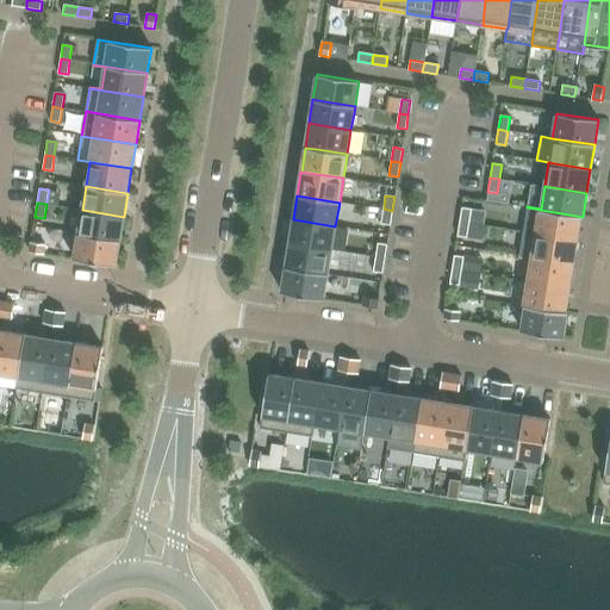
[(471,209),(462,207),(460,222),(470,223),(471,209)]
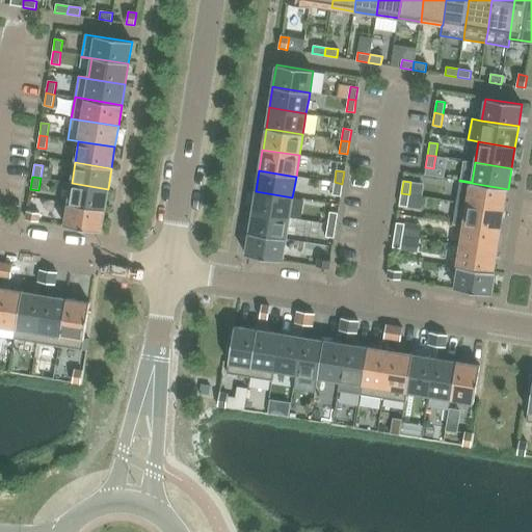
[(459,181),(458,192),(456,202),(493,208),(503,210),(506,190),(508,190),(508,189),(459,181)]
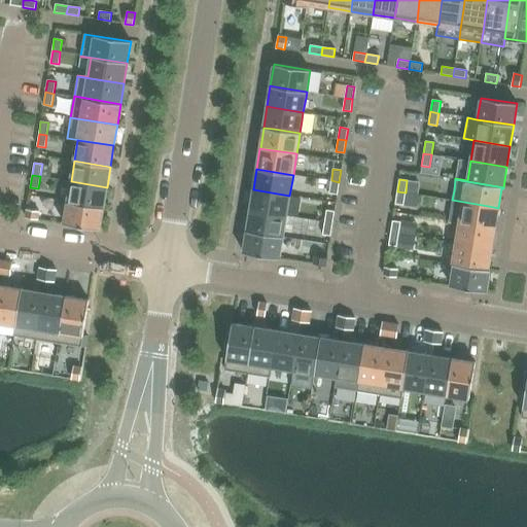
[(339,182),(331,180),(329,192),(338,195),(339,182)]
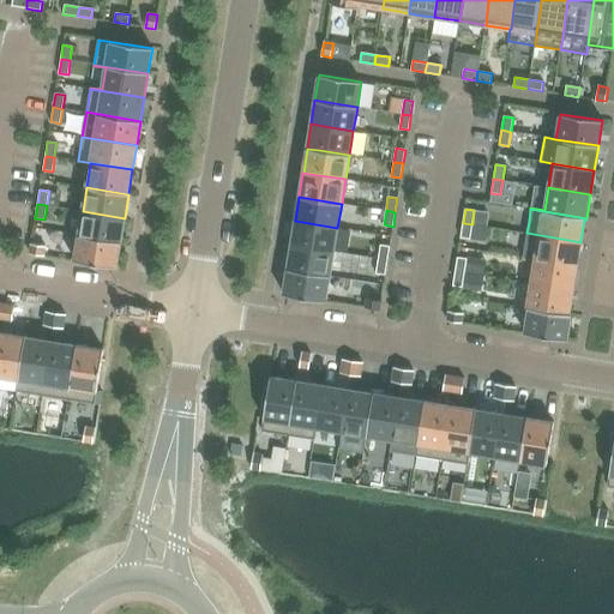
[(78,235),(121,242),(125,218),(83,211),(78,235)]
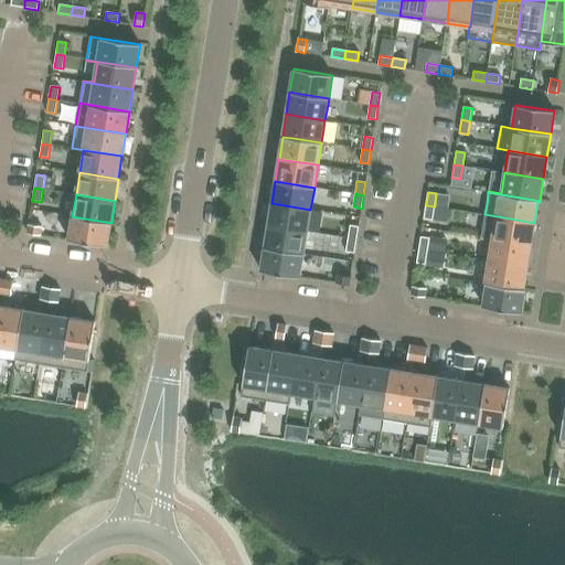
[(272,203),(268,225),(307,232),(310,210),(272,203)]
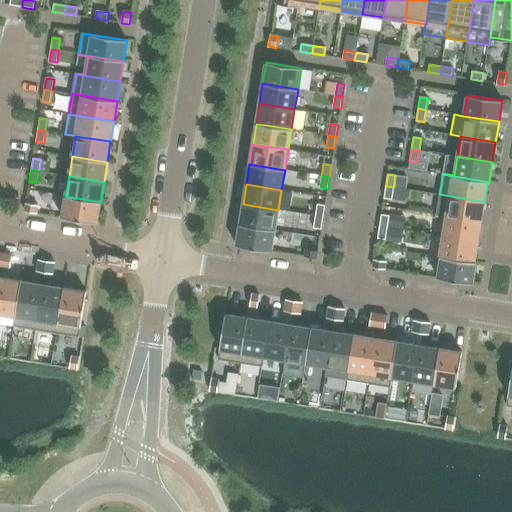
[(394,187),(386,186),(384,198),(392,199),(394,187)]
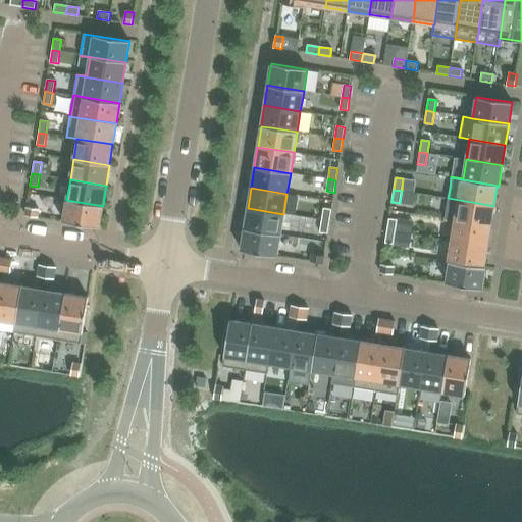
[(483,204),(448,198),(445,219),(490,226),(493,206),(483,204)]
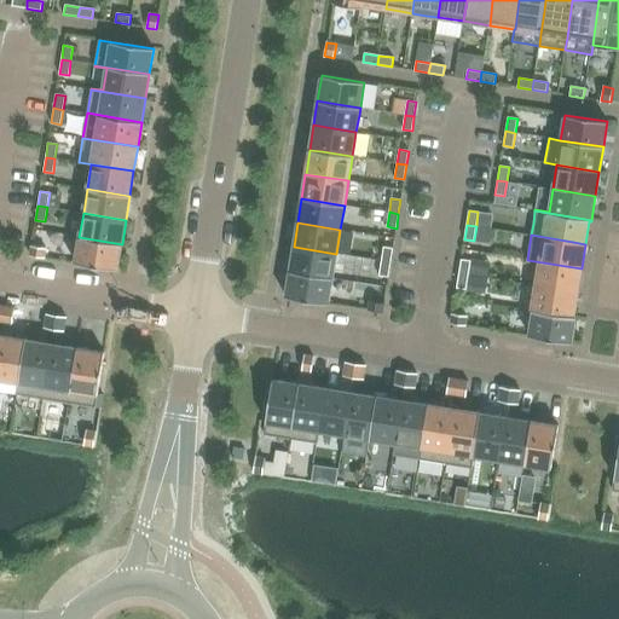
[(79,237),(75,262),(117,270),(122,244),(79,237)]
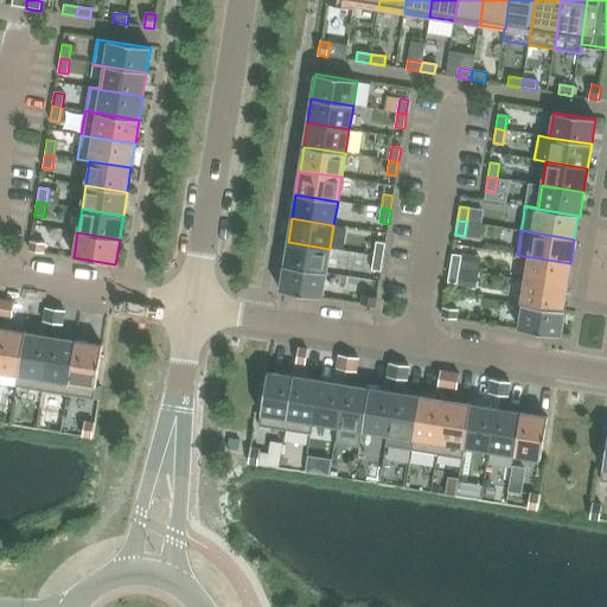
[(31,241),(29,250),(43,253),(45,243),(31,241)]
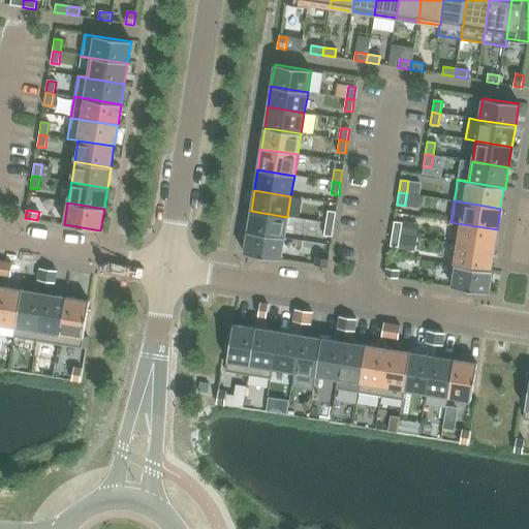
[(251,211),(248,231),(258,234),(284,238),(285,230),(287,217),(251,211)]
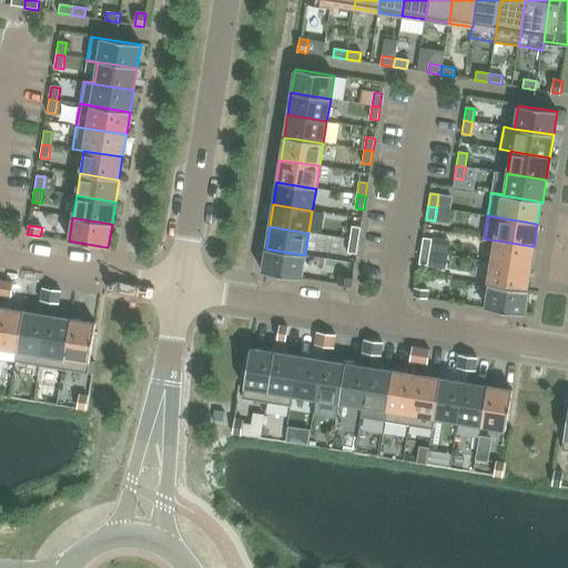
[(361,227),(352,226),(350,240),(358,241),(361,227)]
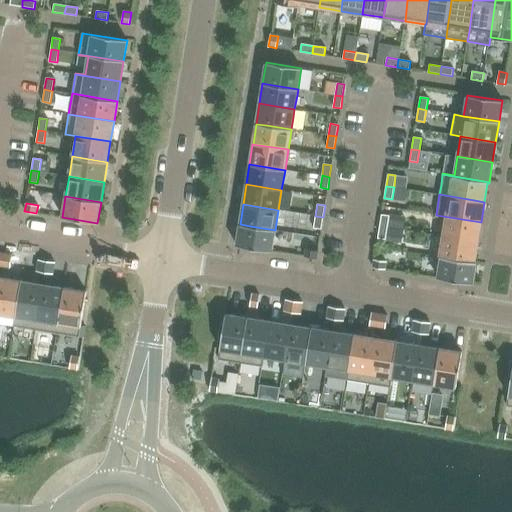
[(389,216),(381,214),(379,226),(387,227),(389,216)]
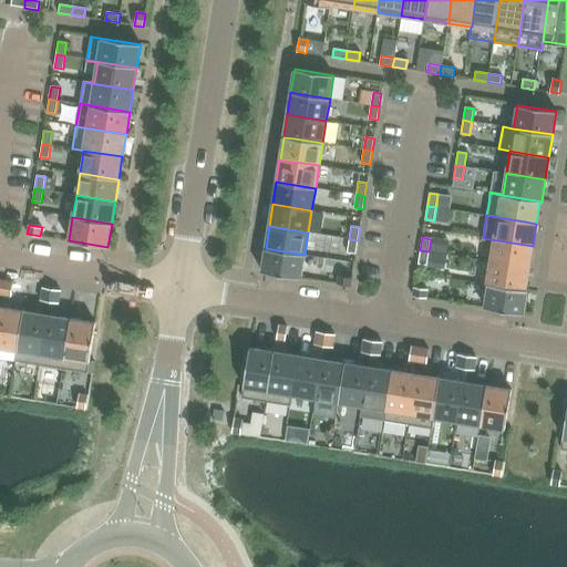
[(533,246),(483,238),(493,240),(490,261),(517,266),(529,268),(533,246)]
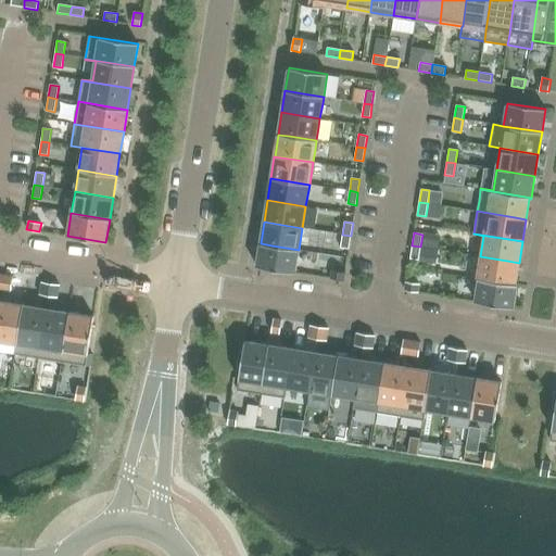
[(351,236),(342,235),(340,248),(349,249),(351,236)]
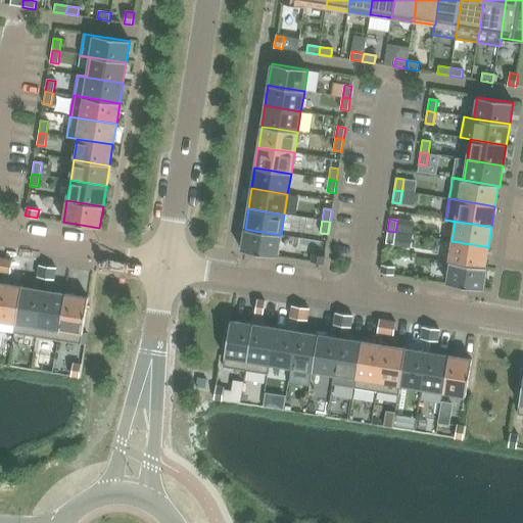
[(245,229),(241,250),(252,252),(277,256),(278,250),(281,235),(255,231),(245,229)]
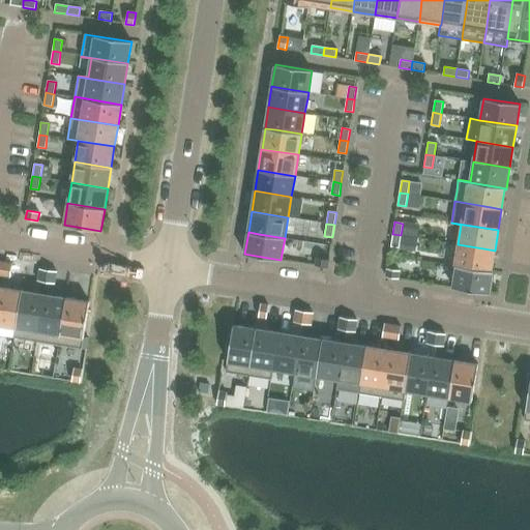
[(401,235),(392,234),(390,246),(399,247),(401,235)]
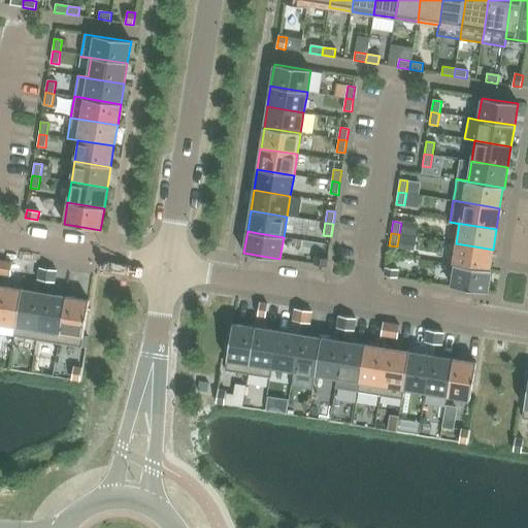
[(491,270),(490,269),(493,250),(482,248),(456,243),(453,264),(491,270)]
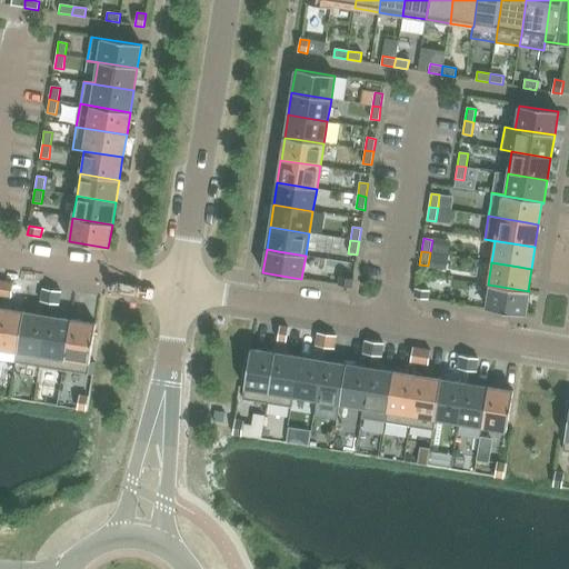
[(353,278),(340,277),(339,285),(351,287),(353,278)]
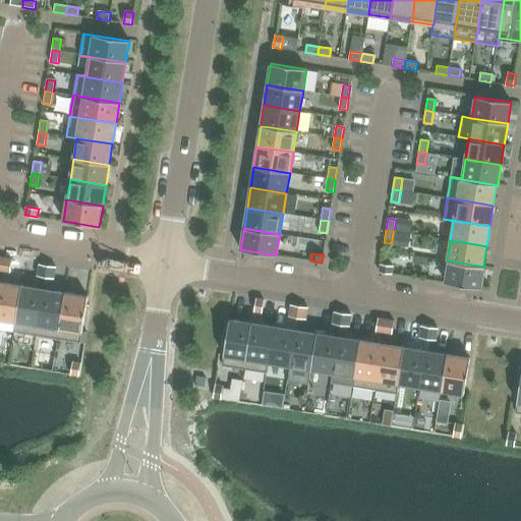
[(4,258),(2,271),(10,272),(12,259),(4,258)]
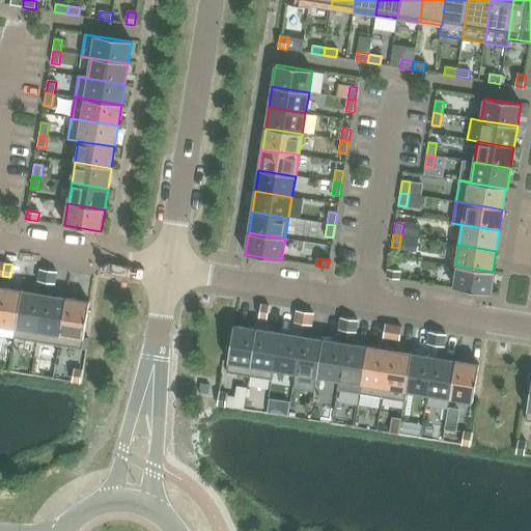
[(457,268),(453,288),(491,294),(494,272),(455,266),(455,267),(457,268)]
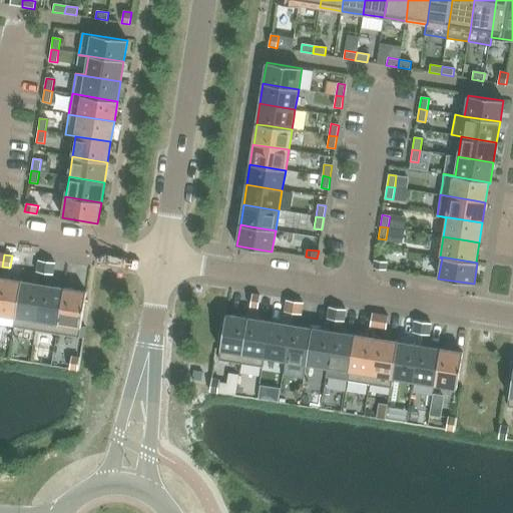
[(38,260),(36,273),(44,274),(46,261),(38,260)]
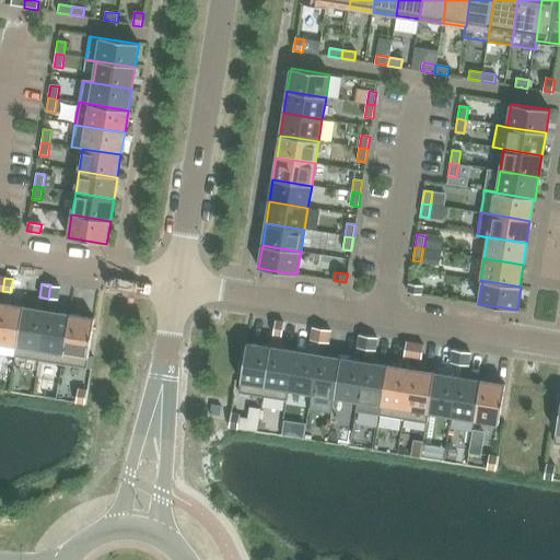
[(420,294),(422,286),(409,283),(407,292),(420,294)]
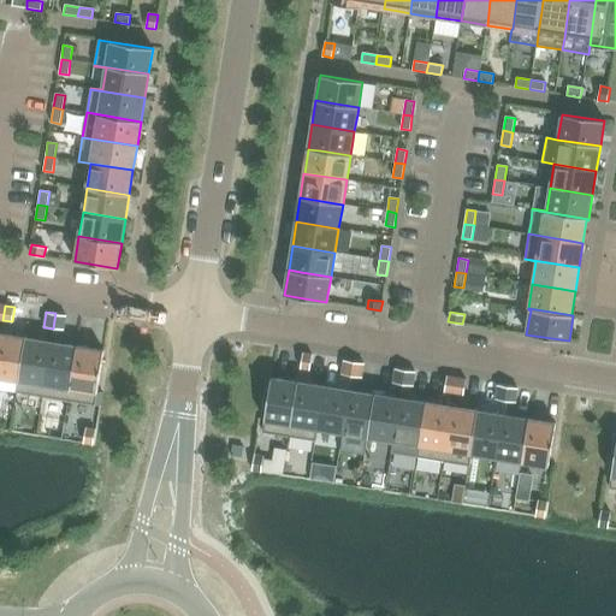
[(55,313),(53,329),(63,330),(66,315),(55,313)]
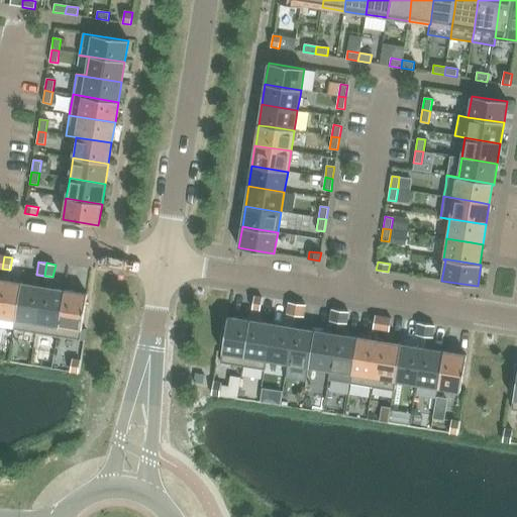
[(13,329),(14,329),(21,284),(0,281),(0,317),(15,319),(13,329)]
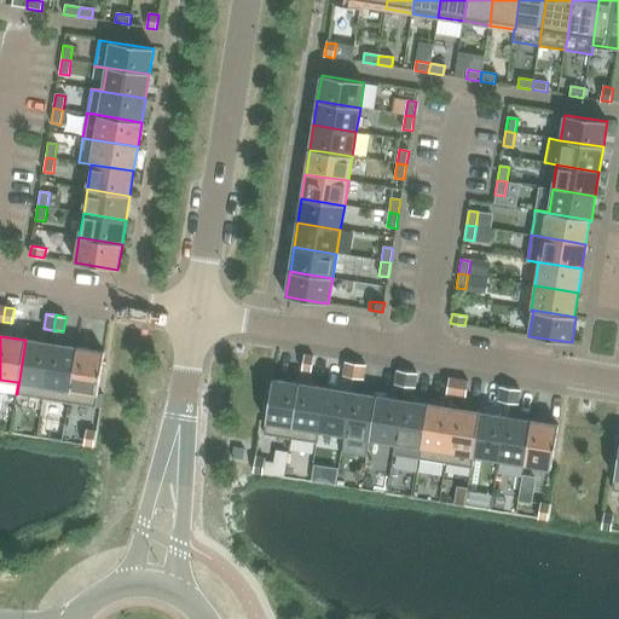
[(17,394),(42,399),(51,345),(25,340),(17,394)]
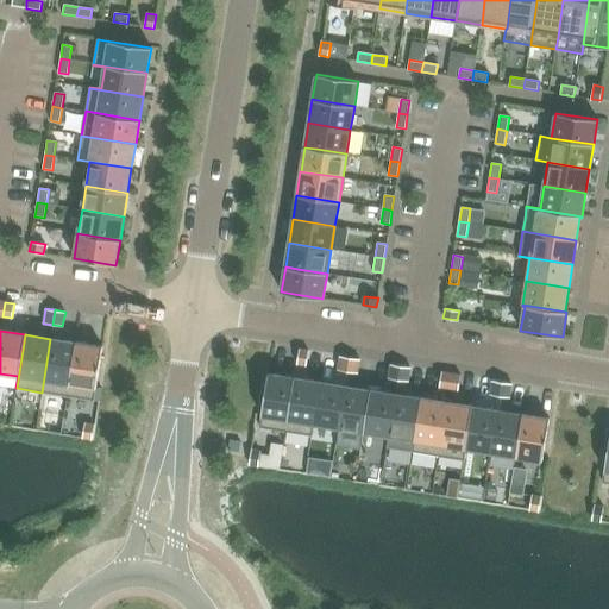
[(42,393),(67,396),(76,343),(50,339),(42,393)]
